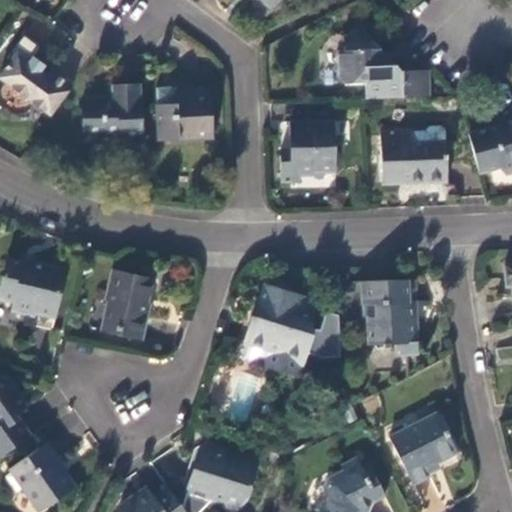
[(261,0),(273,10),(280,0),(261,0)]
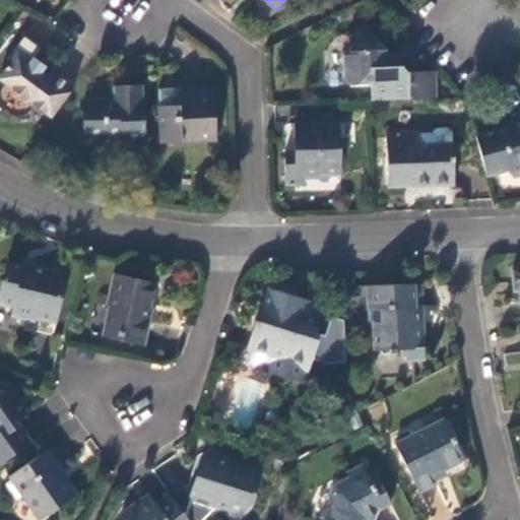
[(409,72),(403,65),(387,47),(379,47),(364,30),(348,36),(348,50),(342,50),(342,79),(349,85),(358,88),(369,88),(369,84),(372,85),(373,101),(409,100),(409,102),(439,100),(438,71),(409,72)]
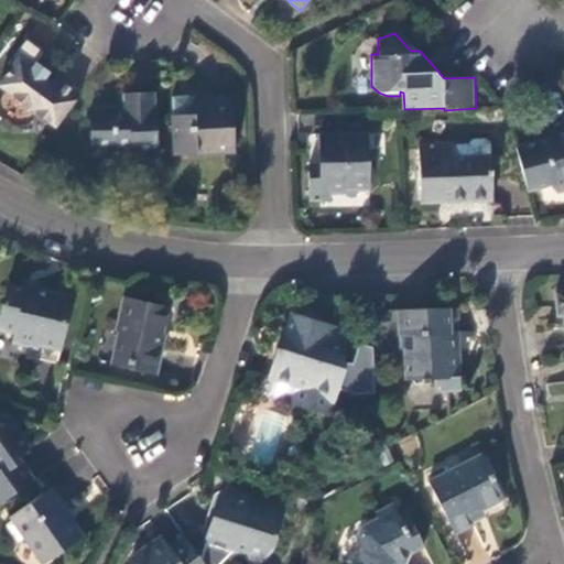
[(36,115),(58,130),(82,96),(57,79),(52,85),(18,61),(0,85),(0,88),(6,94),(0,100),(0,119),(13,130),(25,128),(36,115)]
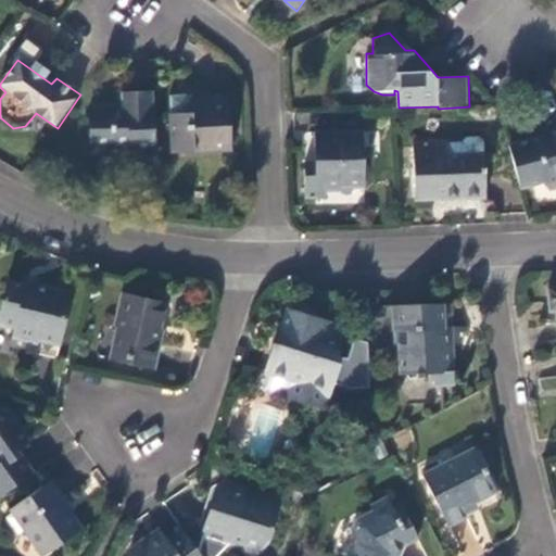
[(133,155),(158,155),(154,95),(123,96),(124,110),(90,111),(92,152),(130,152),(133,155)]
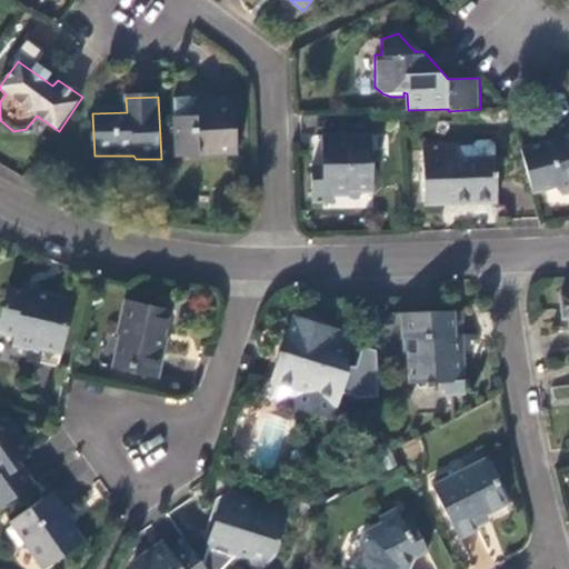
[(175,102),(178,160),(239,157),(236,100),(212,101),(213,109),(198,110),(197,101),(175,102)]
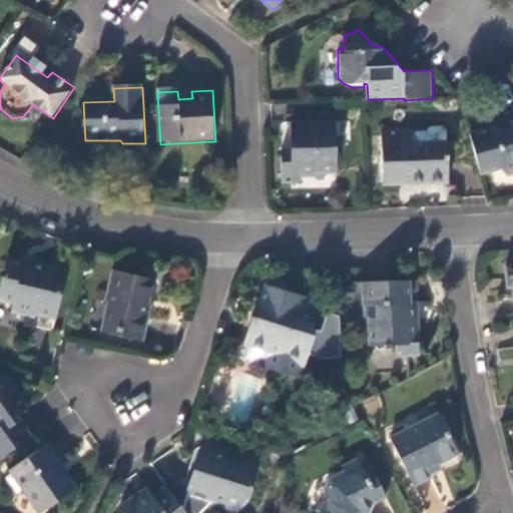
[(498,129),(471,136),(482,175),(501,169),(508,176),(512,174),(512,115),(507,121),(511,126),(504,133),(499,127),(498,129)]
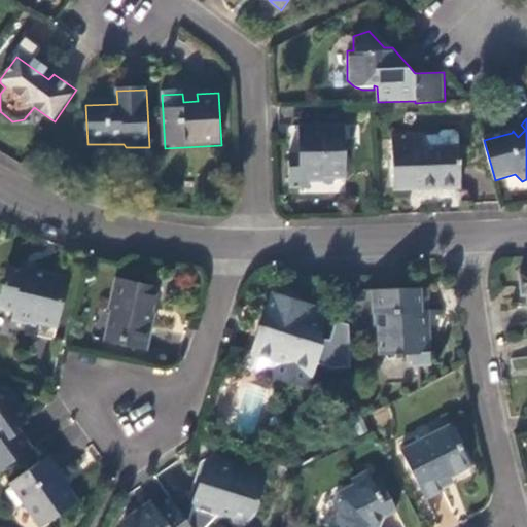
[(347,176),(345,125),(300,125),(301,187),(309,187),(308,176),(347,176)]
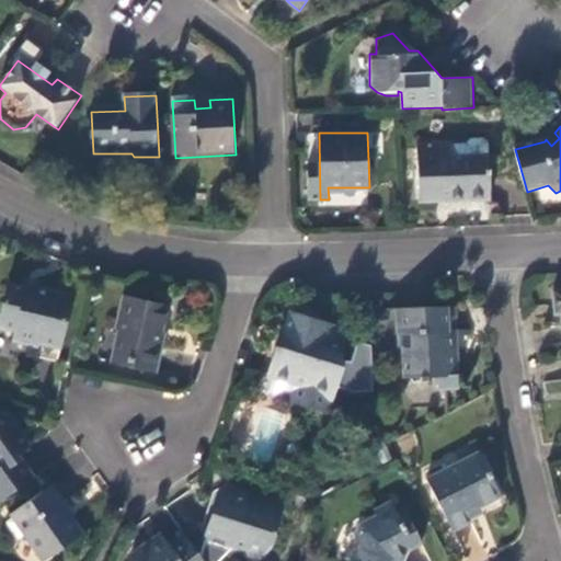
[(554,133),(546,139),(551,146),(559,138),(554,133)]
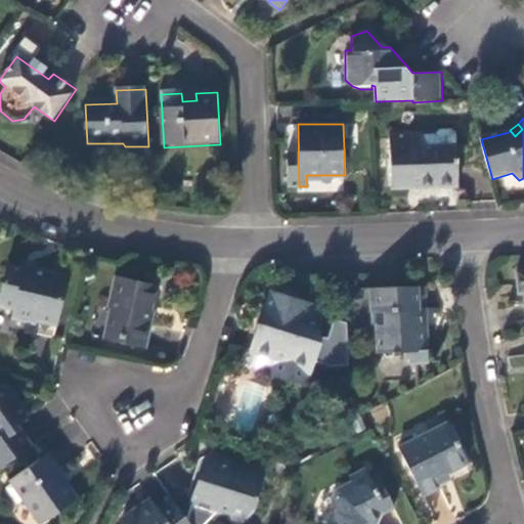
[(389,136),(392,188),(456,185),(455,133),(450,129),(439,129),(435,133),(435,134),(435,145),(423,145),(422,135),(422,134),(389,136)]
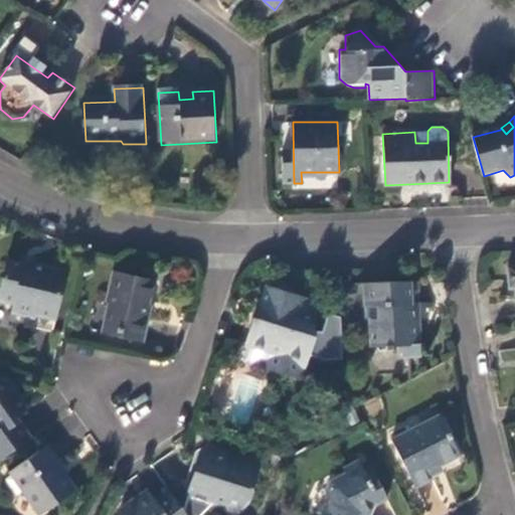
[(427,132),(414,133),(415,143),(427,143),(427,132)]
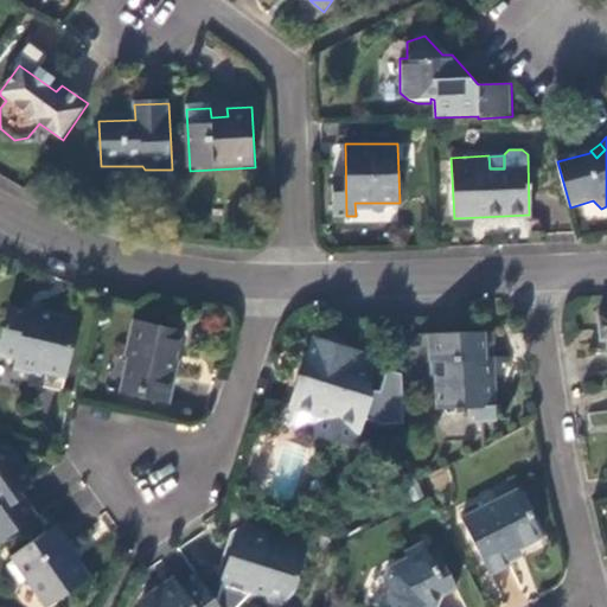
[(69,376),(81,320),(44,312),(43,317),(11,310),(0,356),(4,356),(7,351),(23,356),(21,371),(44,377),(45,371),(69,376)]
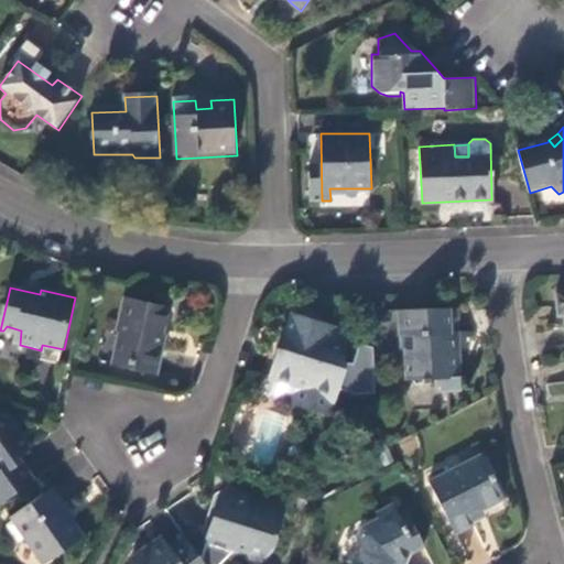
[(172,308),(127,297),(118,333),(121,334),(115,365),(160,376),(165,351),(163,350),(172,308)]
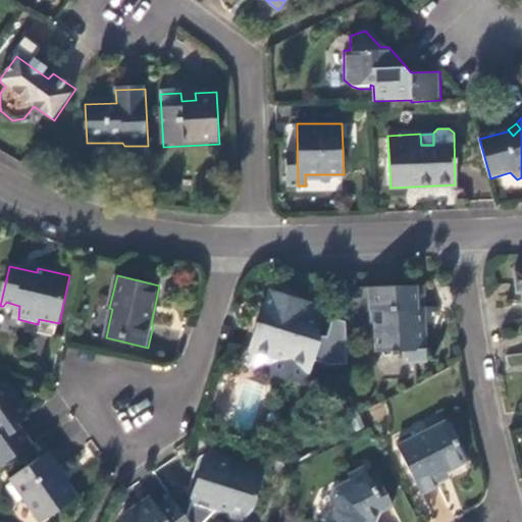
[(426,286),(372,289),(372,312),(375,312),(375,322),(379,326),(380,347),(407,348),(408,352),(411,354),(412,358),(428,359),(429,351),(426,351),(425,326),(423,327),(422,310),(427,310),(426,286)]
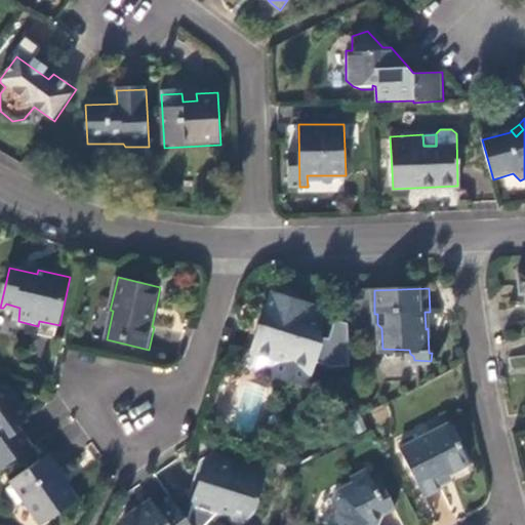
[(326,311),(275,292),(264,325),(259,323),(257,329),(258,330),(246,366),(256,370),(257,367),(270,371),(269,374),(307,388),(322,346),(321,326),(326,311)]
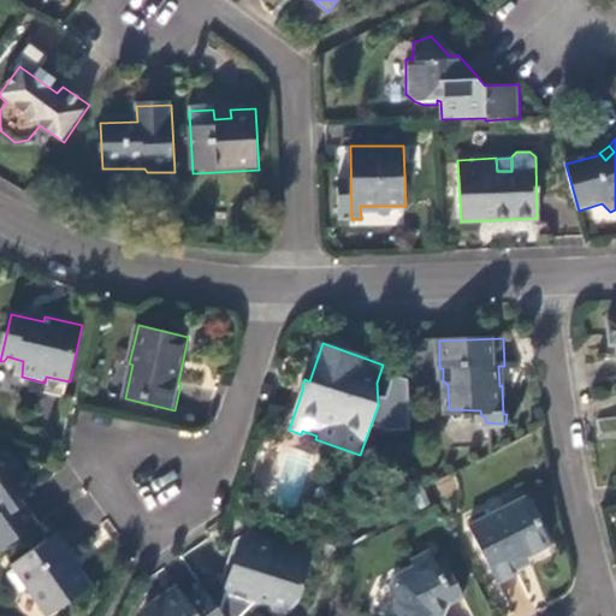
[(0,549),(4,554),(45,526),(28,501),(36,491),(12,455),(0,452),(0,549)]
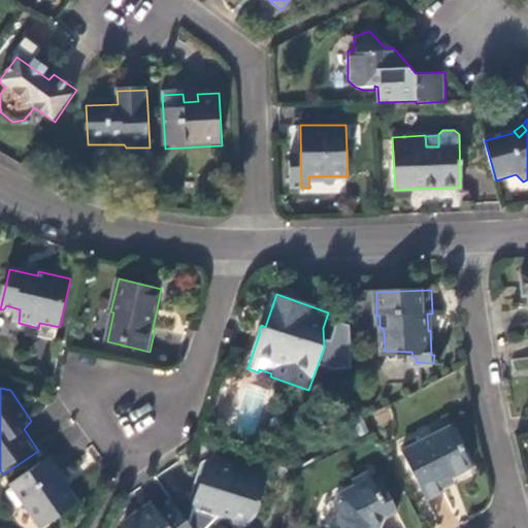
[(475,463),(455,421),(403,447),(428,494),(447,485),(443,479),(475,463)]
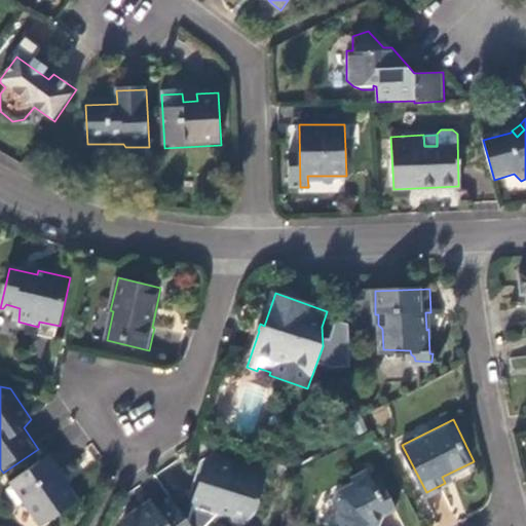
[(54,456),(16,485),(19,488),(13,492),(24,506),(29,502),(43,523),(61,512),(69,511),(81,501),(64,476),(66,475),(54,456)]
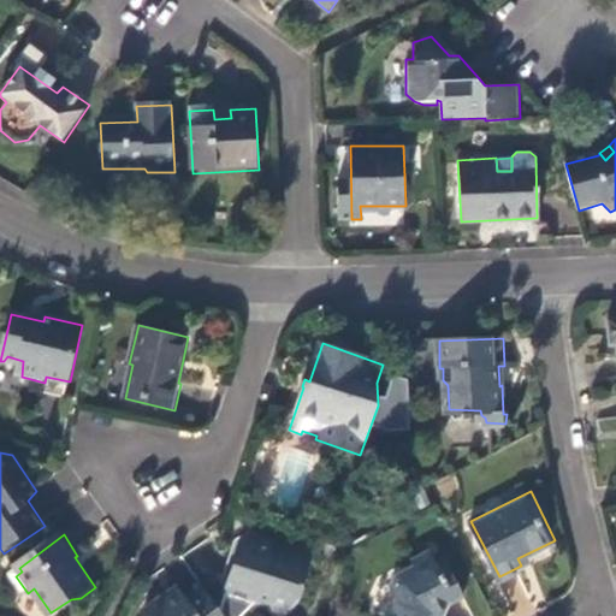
[(288,615),(300,602),(312,561),(272,549),(272,550),(261,546),(262,544),(247,539),(242,546),(230,587),(249,593),(252,604),(284,615),(288,615)]
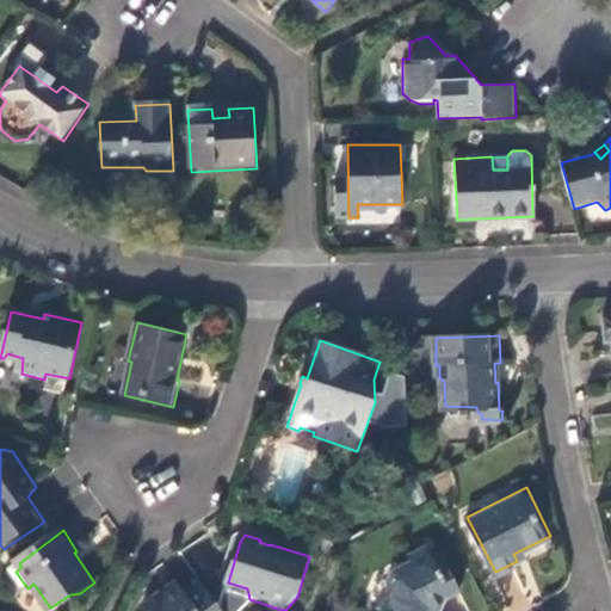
[(394,610),(436,610),(439,604),(443,606),(464,594),(454,573),(446,575),(432,545),(413,555),(417,565),(396,574),(392,586),(399,598),(394,610)]
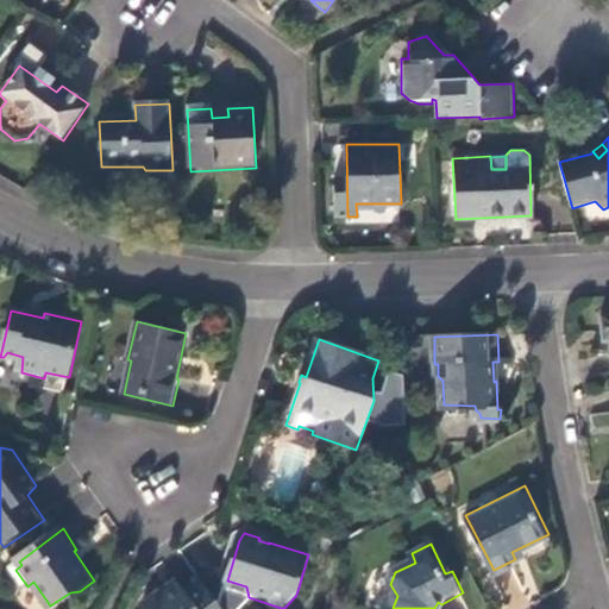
[(224,608),(205,581),(188,594),(183,586),(173,595),(168,590),(146,606),(145,608),(224,608)]
